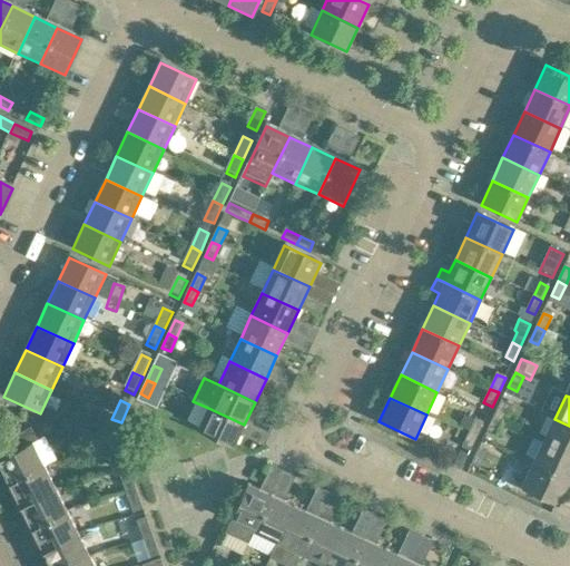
[(508,408),(500,405),(493,419),(501,422),(508,408)]
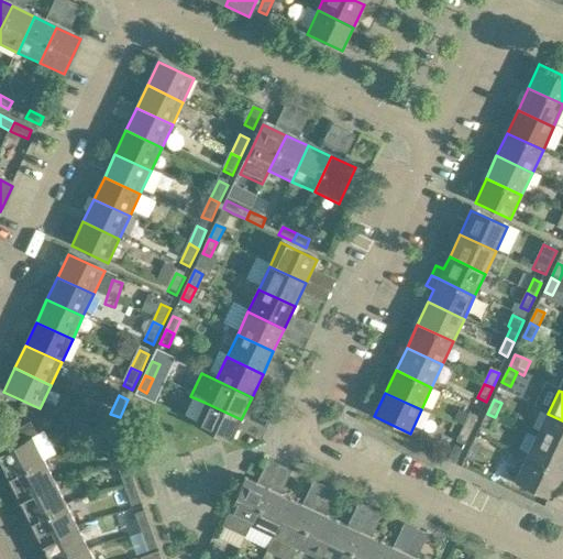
[(241,419),(206,403),(194,426),(230,444),(241,419)]
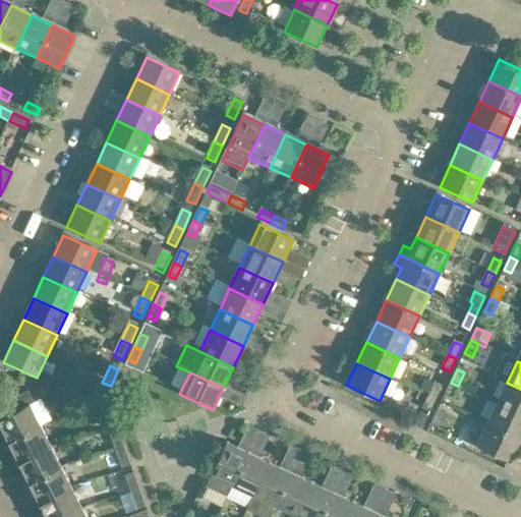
[(111,386),(102,383),(94,379),(90,387),(107,395),(111,386)]
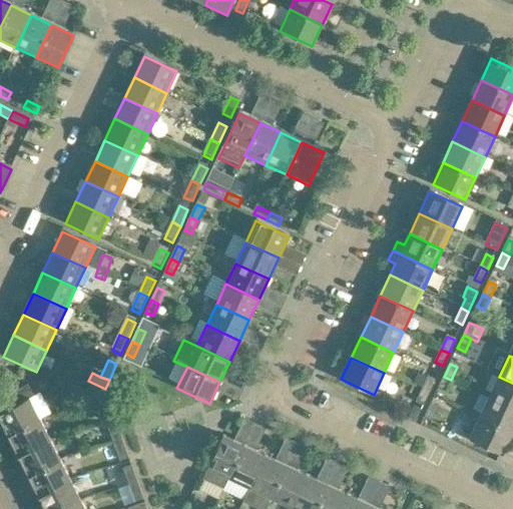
[(430,394),(435,382),(419,374),(414,386),(422,390),(430,394)]
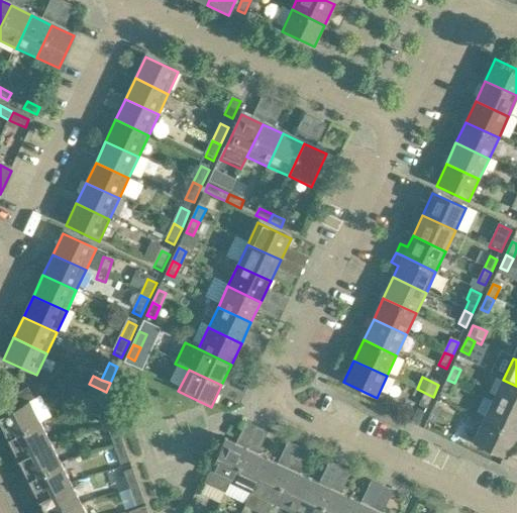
[(448,396),(454,383),(447,380),(441,393),(448,396)]
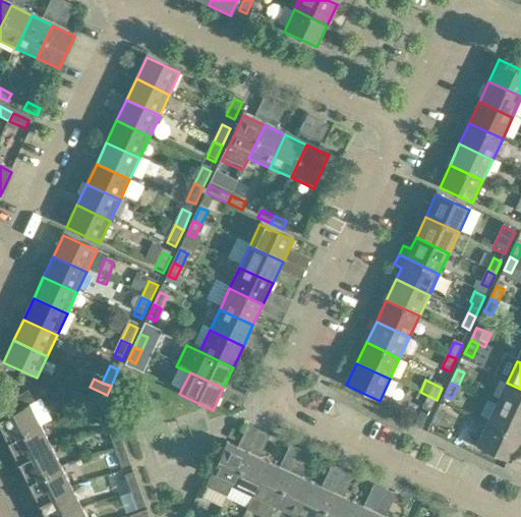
[(520,389),(507,383),(497,403),(520,414),(520,389)]
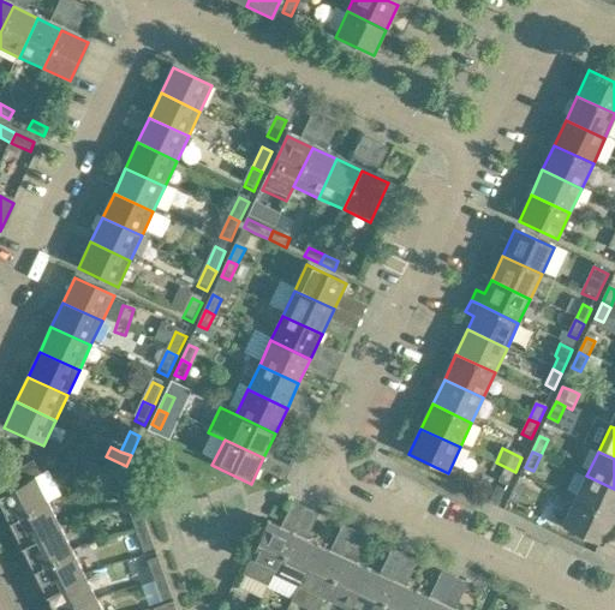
[(47,504),(35,480),(39,478),(31,465),(0,479),(0,480),(6,494),(0,496),(0,508),(9,525),(47,504)]
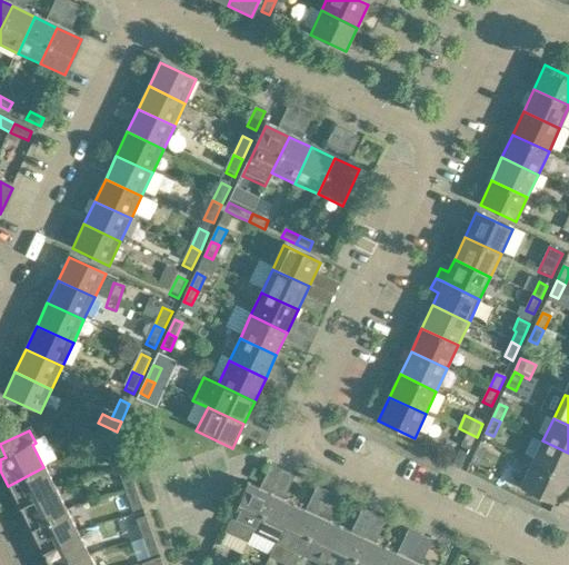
[(469,453),(477,437),(468,433),(461,448),(469,453)]
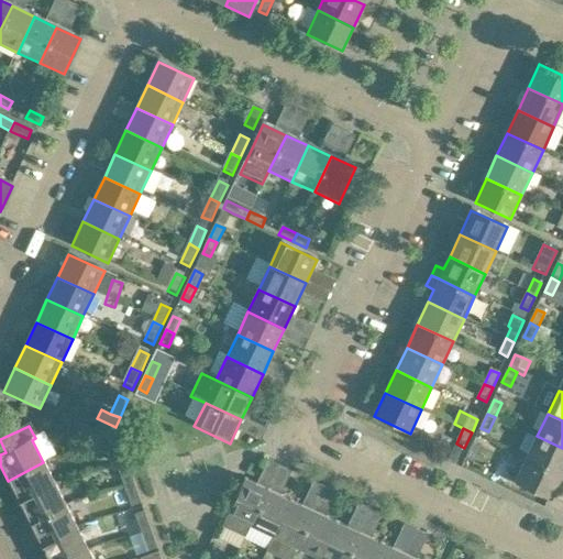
[(108,446),(119,442),(114,433),(97,439),(100,449),(108,446)]
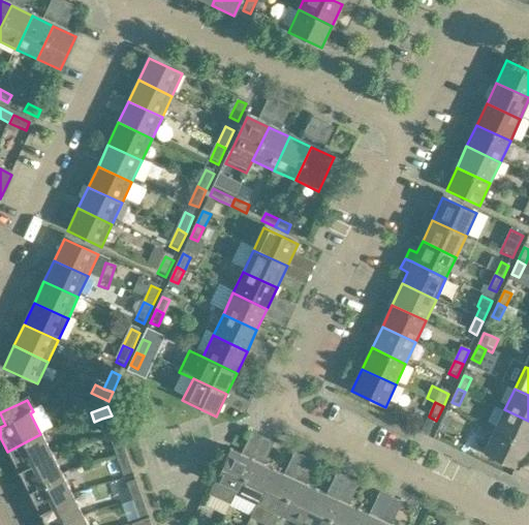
[(528,444),(528,421),(504,409),(495,430),(528,446),(528,444)]
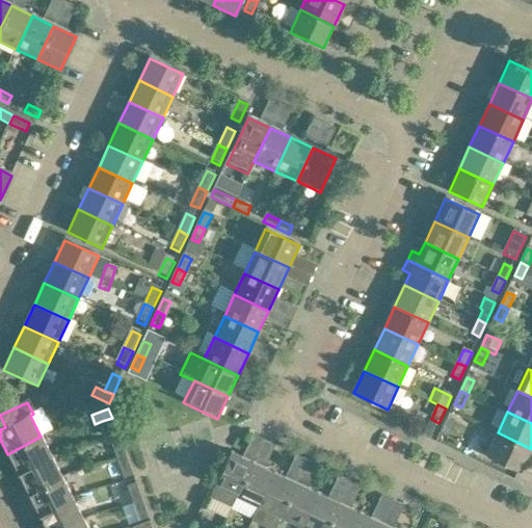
[(118,434),(112,418),(102,421),(109,439),(118,434)]
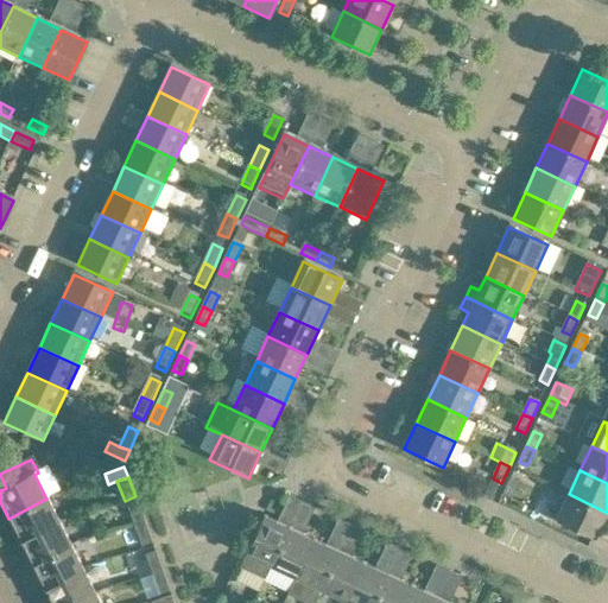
[(519,486),(510,481),(504,496),(512,500),(519,486)]
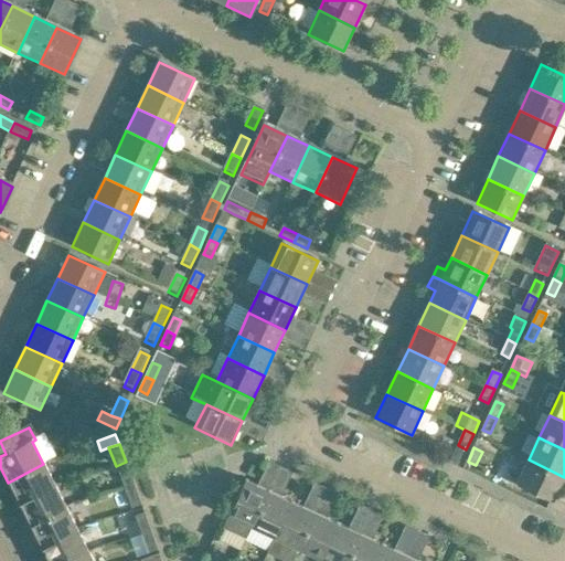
[(564,477),(529,459),(516,484),(553,501),(564,477)]
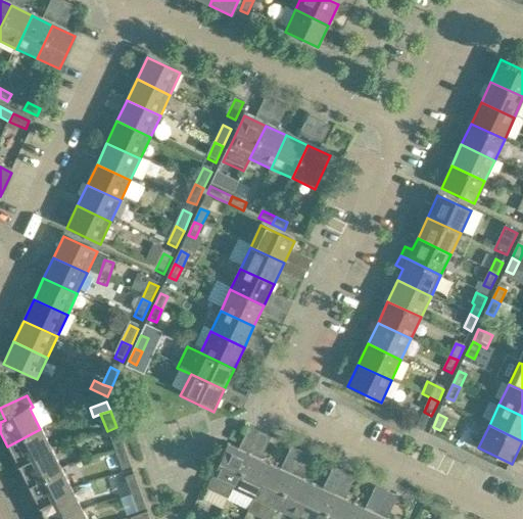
[(50,451),(40,429),(7,446),(17,467),(50,451)]
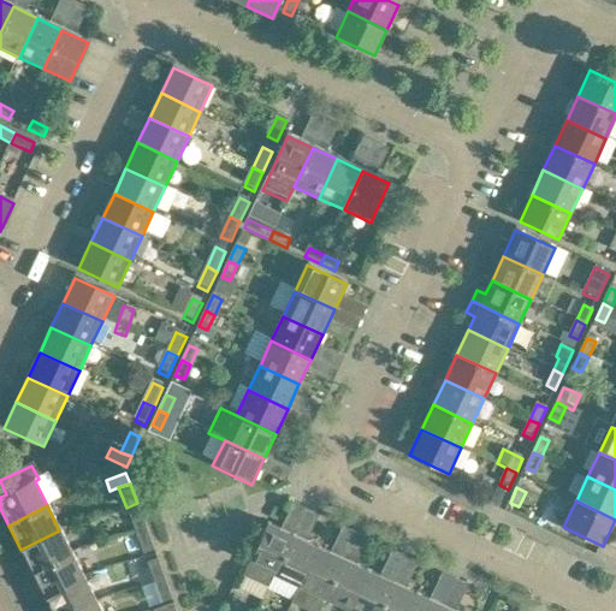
[(319,535),(325,520),(300,509),(294,525),(319,535)]
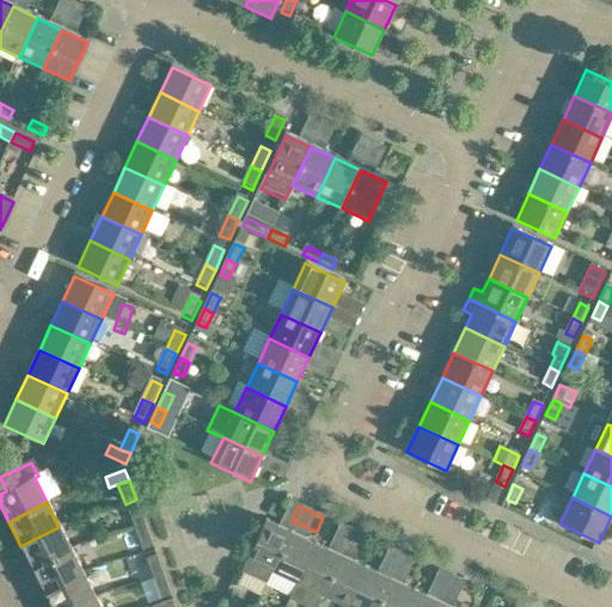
[(146,529),(139,509),(129,513),(136,533),(146,529)]
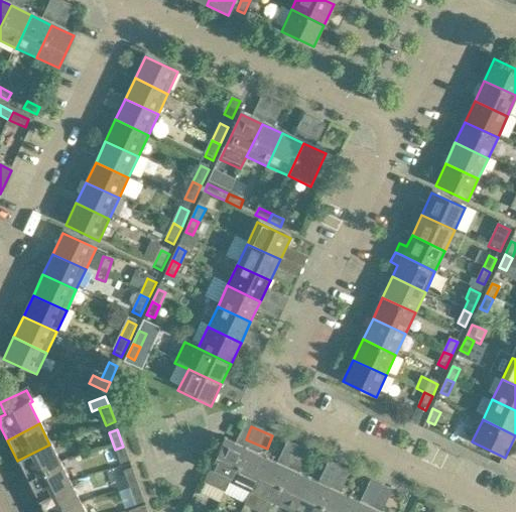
[(230,483),(245,451),(224,440),(204,484),(225,494),(230,483)]
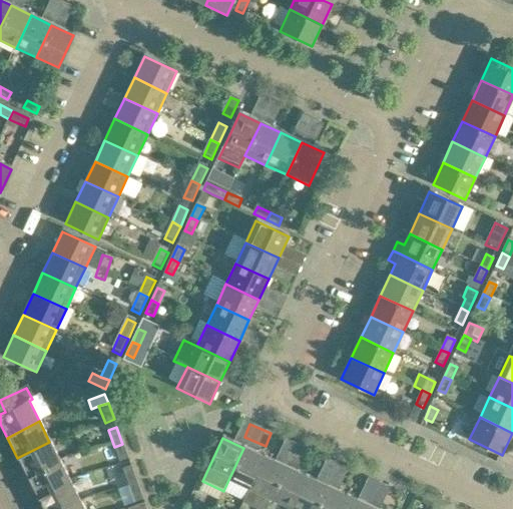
[(59,462),(49,442),(17,458),(27,478),(59,462)]
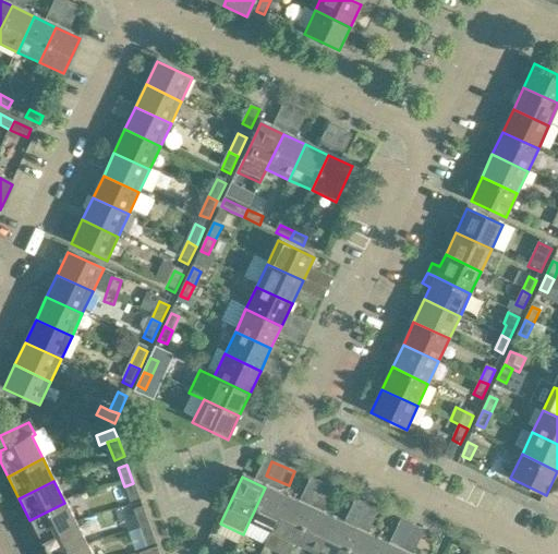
[(140,501),(133,483),(124,486),(131,504),(140,501)]
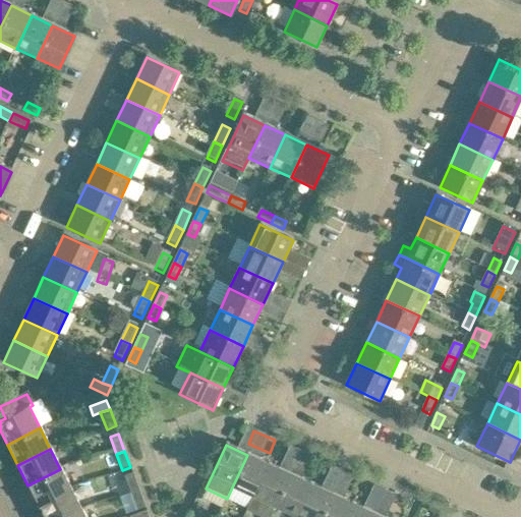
[(253,498),(269,464),(247,455),(232,487),(253,498)]
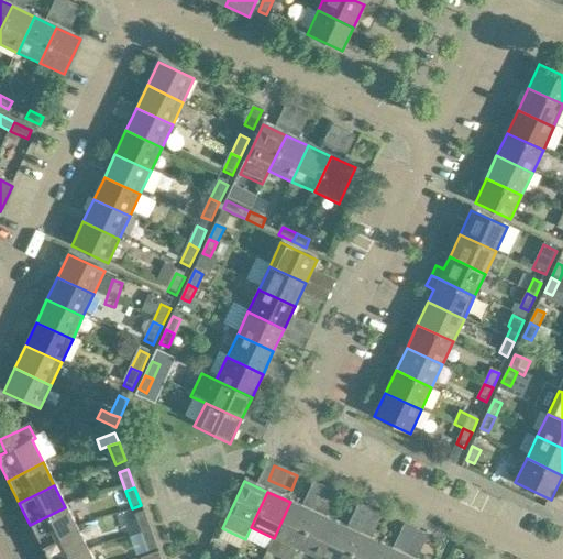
[(297,549),(313,513),(290,502),(274,538),(297,549)]
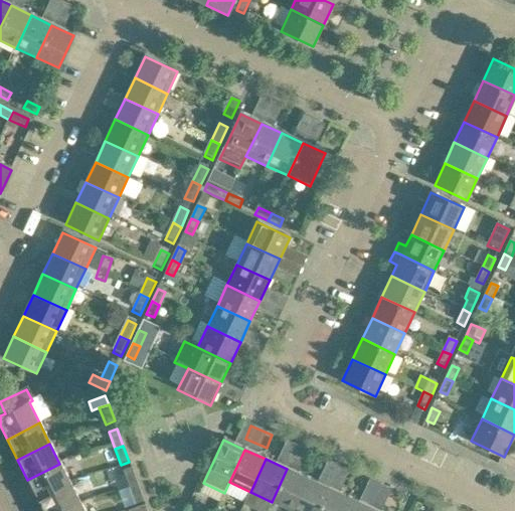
[(70,484),(59,464),(27,480),(37,501),(70,484)]
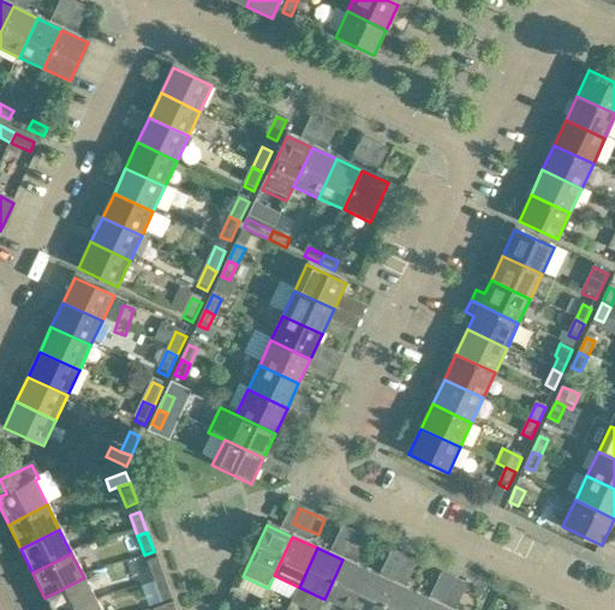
[(348,609),(366,572),(342,560),(324,599),(346,609),(348,609)]
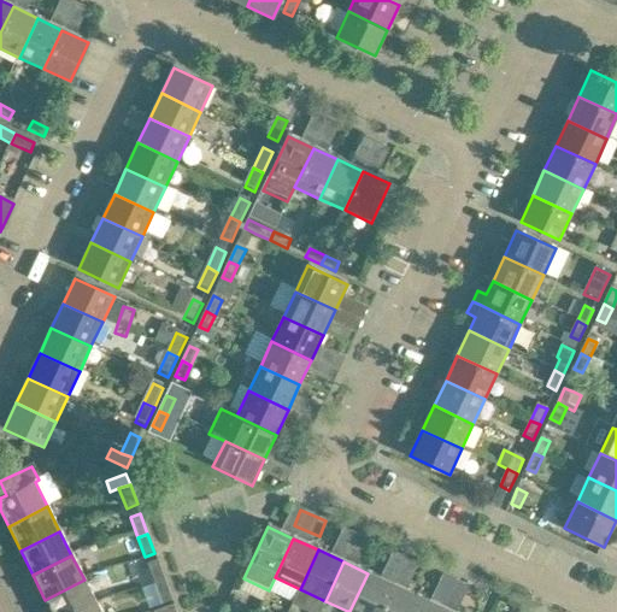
[(403,562),(399,574),(417,580),(422,568),(403,562)]
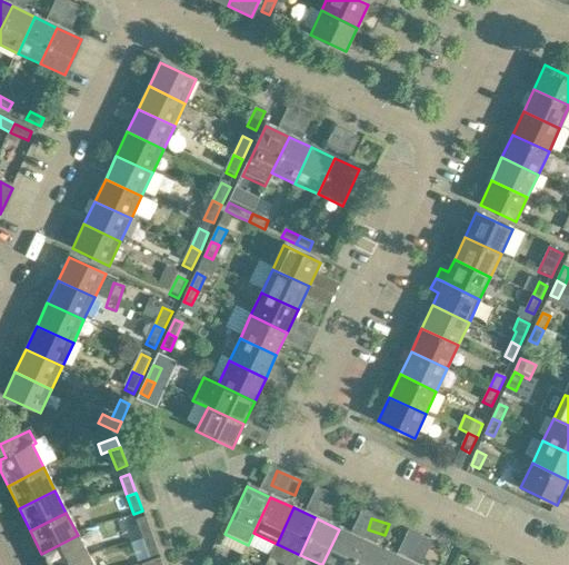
[(152,538),(146,519),(136,523),(142,542),(152,538)]
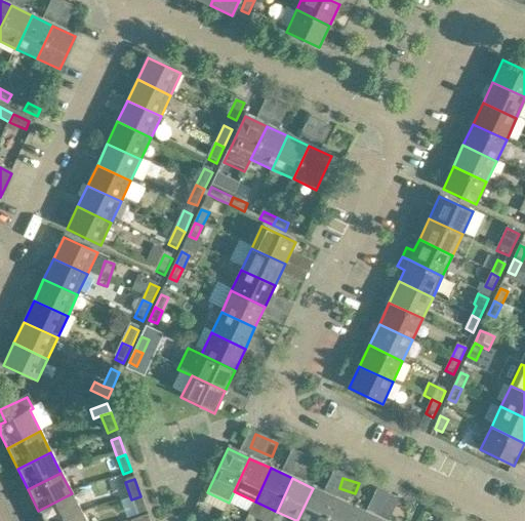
[(324,520),(334,498),(313,488),(297,520),(324,520)]
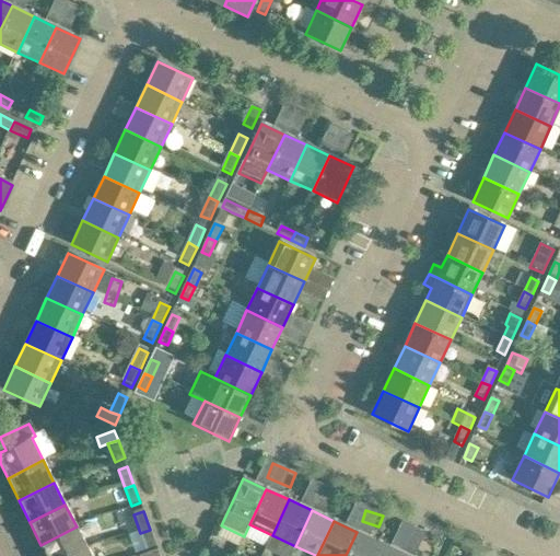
[(74,555),(88,549),(77,526),(41,545),(46,555),(74,555)]
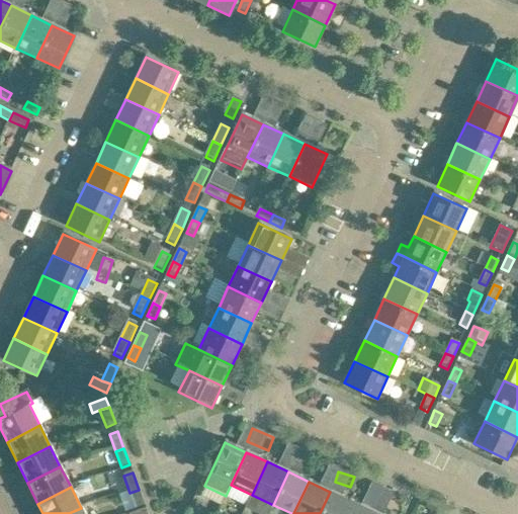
[(391,504),(391,490),(374,489),(373,503),(391,504)]
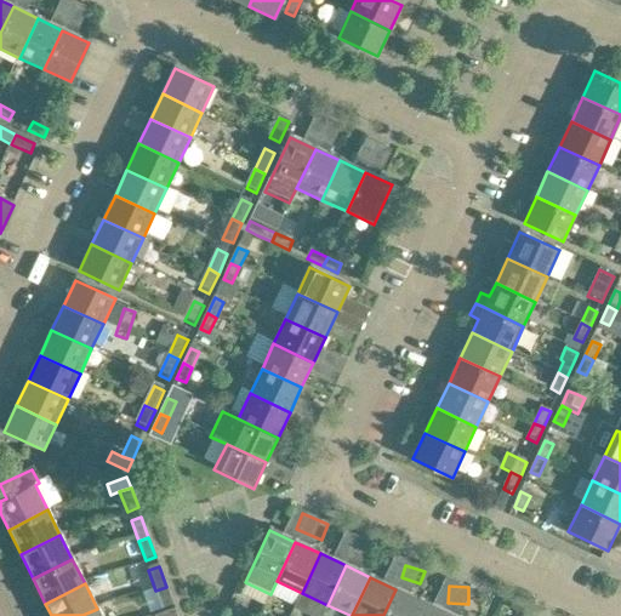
[(174,606),(166,587),(155,591),(163,610),(174,606)]
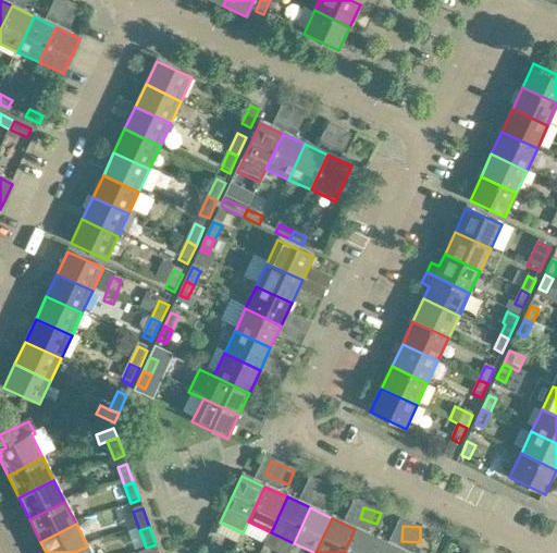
[(371,552),(378,539),(355,529),(344,552),(371,552)]
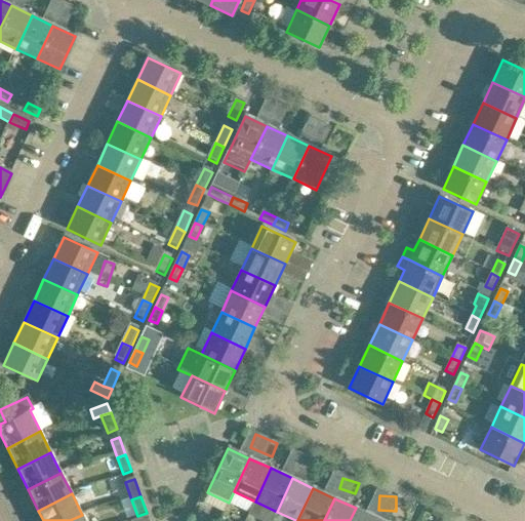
[(376,520),(377,518),(356,508),(350,520),(376,520)]
